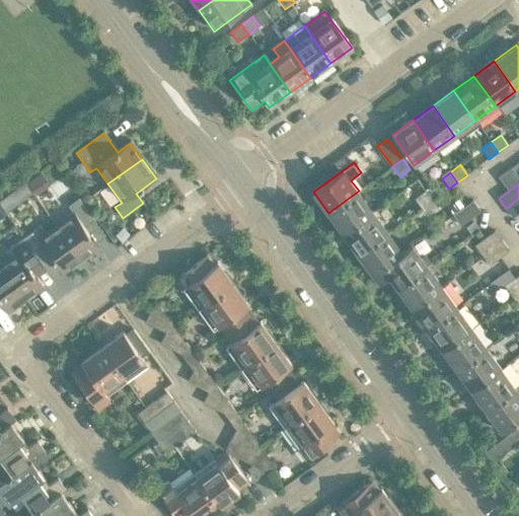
[(343,232),(372,211),(359,191),(328,213),(343,232)]
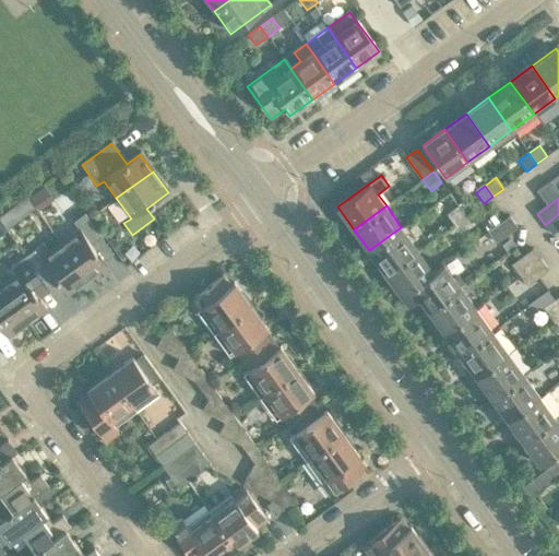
[(445,216),(453,226),(465,217),(458,208),(445,216)]
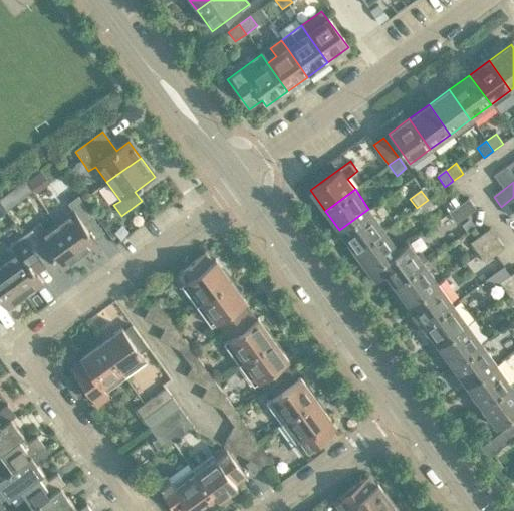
[(9,195),(0,201),(0,207),(5,214),(16,205),(9,195)]
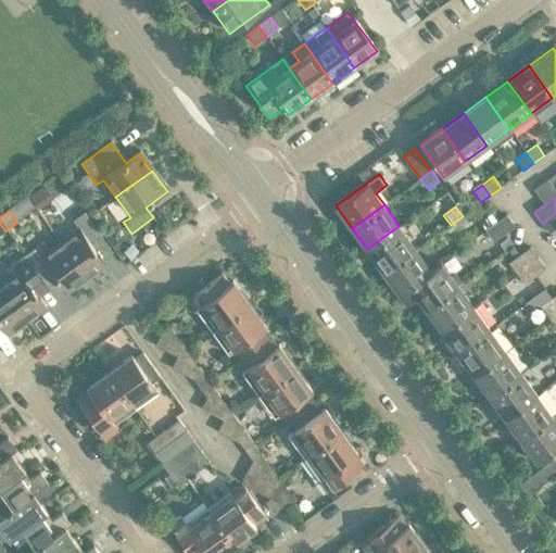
[(555,213),(542,224),(550,235),(555,229),(555,213)]
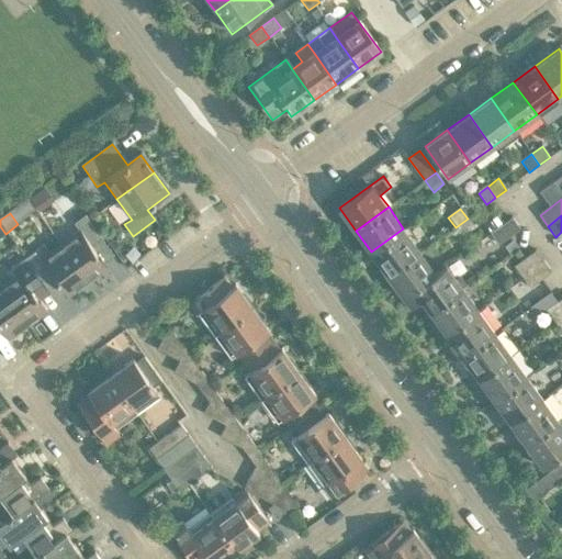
[(58,246),(87,286),(108,269),(91,247),(102,238),(86,216),(72,225),(78,233),(58,246)]
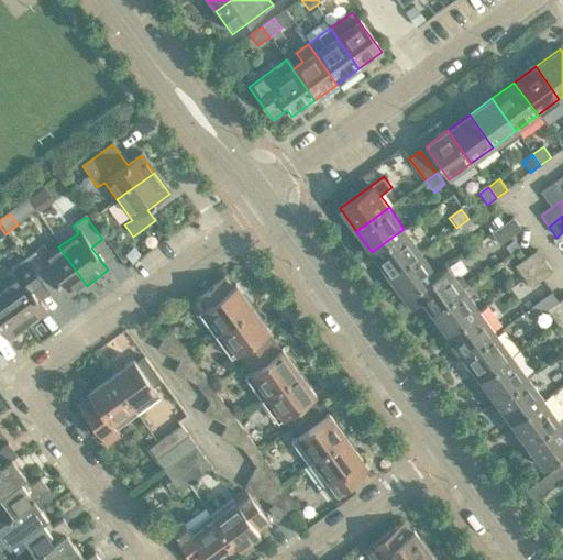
[(456,228),(464,238),(476,229),(468,219),(456,228)]
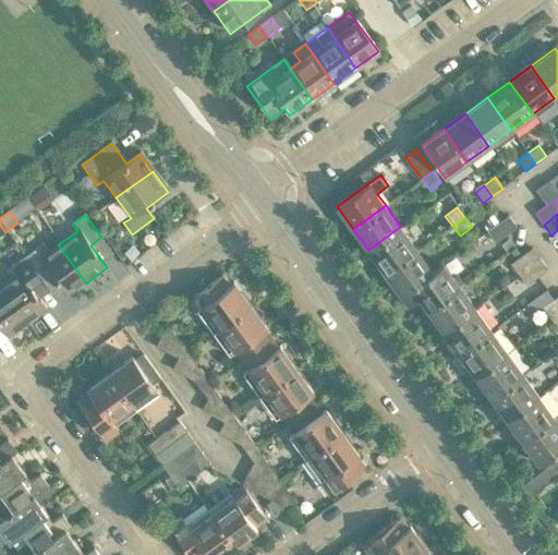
[(517,229),(508,217),(487,232),(496,243),(517,229)]
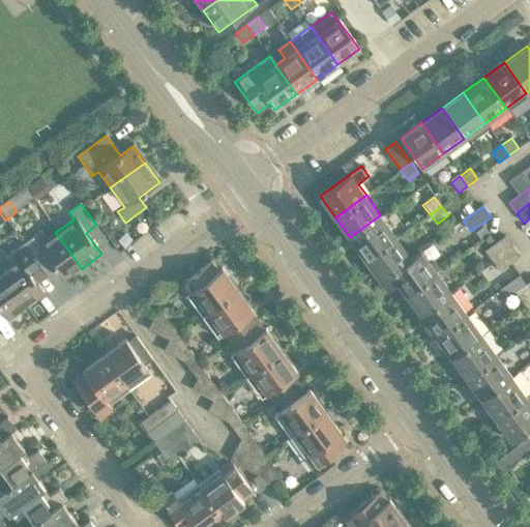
[(364,258),(395,236),(380,215),(350,237),(364,258)]
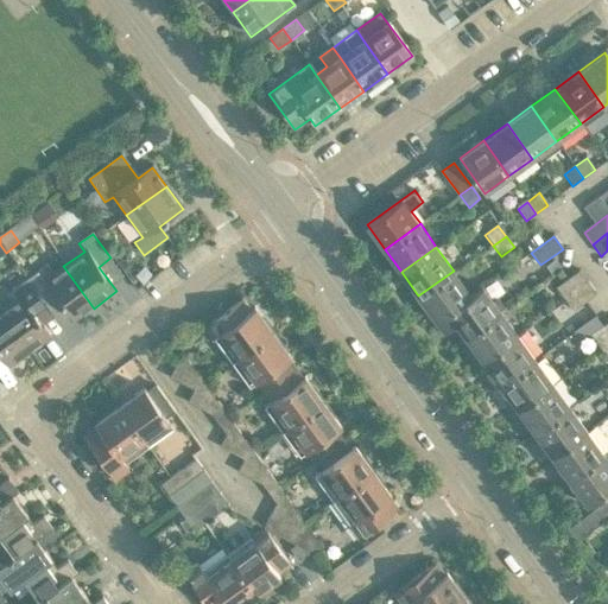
[(94,309),(63,266),(44,280),(39,273),(26,283),(44,307),(56,299),(74,323),(94,309)]
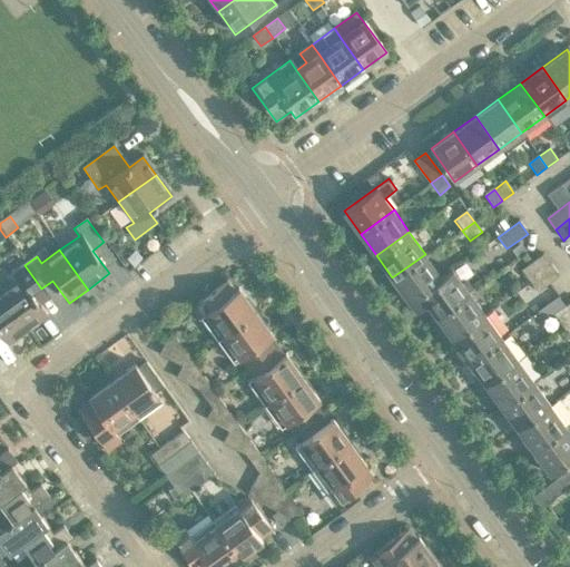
[(425,254),(392,277),(409,301),(443,279),(425,254)]
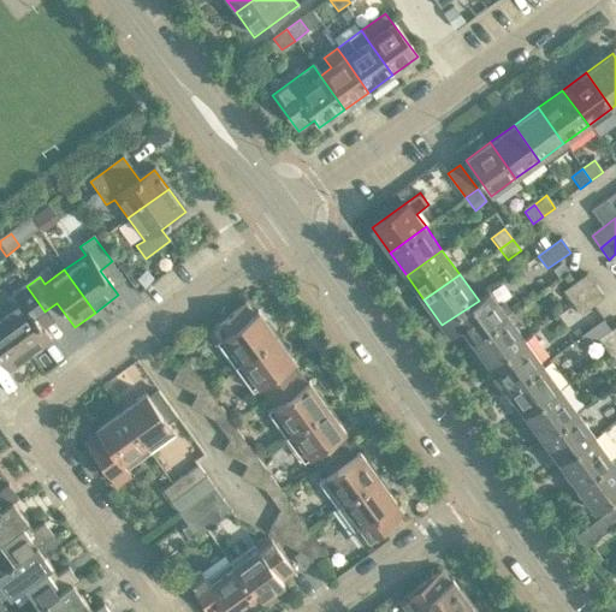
[(574,306),(597,287),(588,275),(564,292),(574,306)]
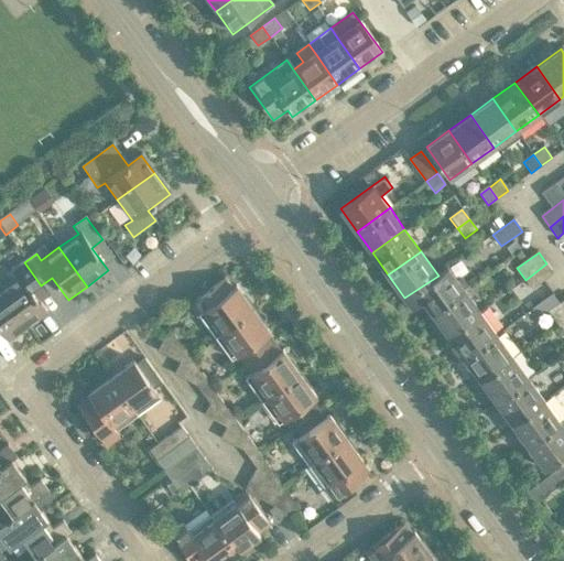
[(41,286),(24,262),(15,269),(20,276),(0,289),(0,291),(26,328),(47,313),(32,292),(41,286)]
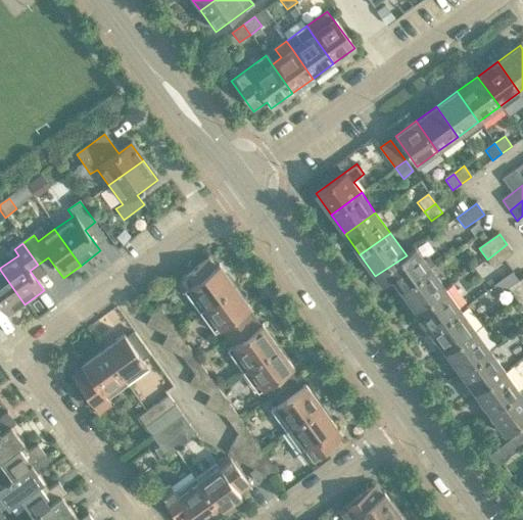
[(507,244),(487,260),(493,269),(514,253),(507,244)]
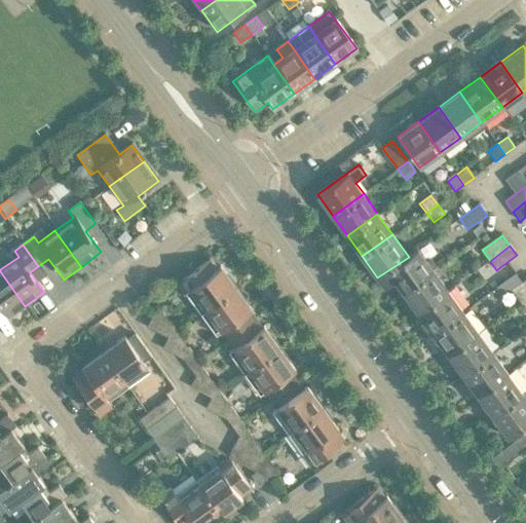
[(376,278),(384,290),(396,282),(403,292),(433,270),(417,250),(409,257),(377,277),(376,278)]
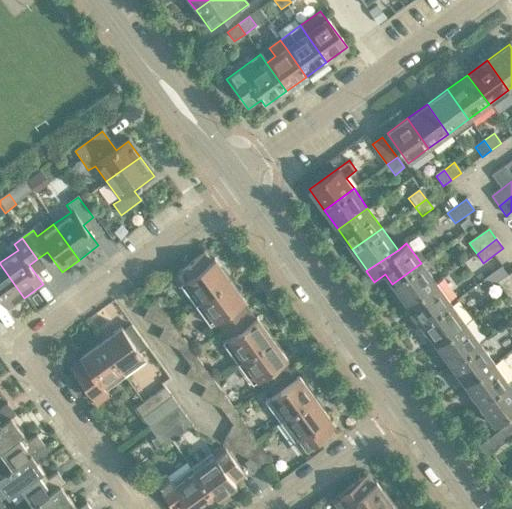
[(229,282),(214,261),(211,264),(204,254),(172,278),(179,287),(185,283),(200,303),(229,282)]
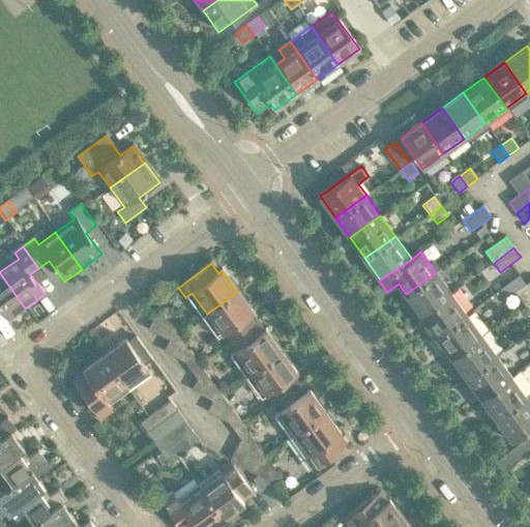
[(420,315),(450,293),(436,272),(406,294),(420,315)]
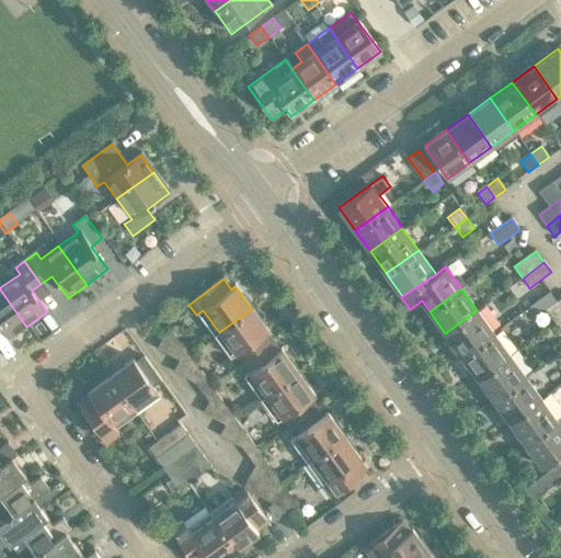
[(0,329),(8,340),(26,327),(0,289),(0,329)]
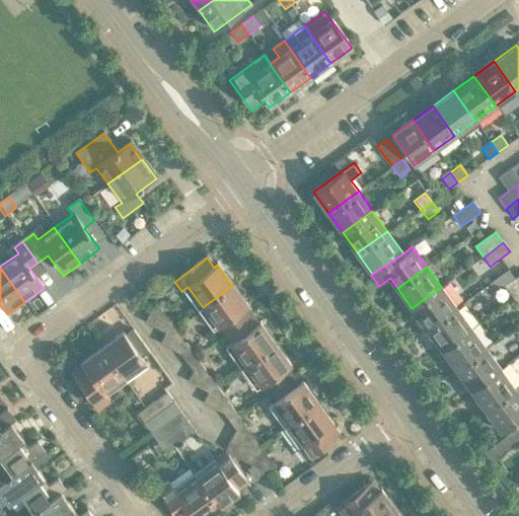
[(518,277),(505,287),(512,297),(518,292),(518,277)]
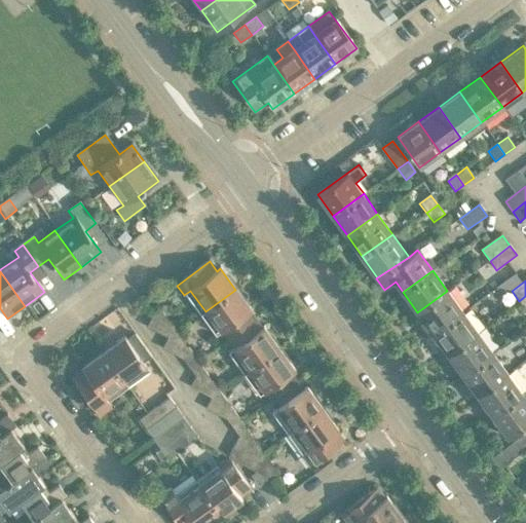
[(228,341),(255,322),(249,313),(252,311),(235,290),(205,311),(222,334),(223,333),(228,341)]
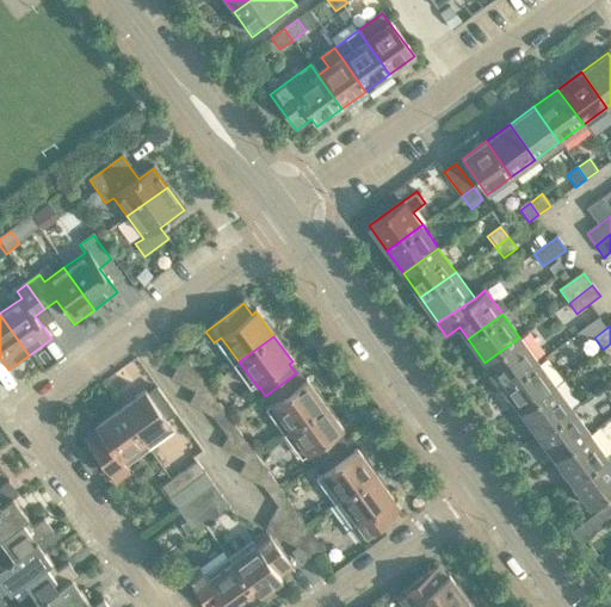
[(503,386),(537,361),(519,338),(485,363),(503,386)]
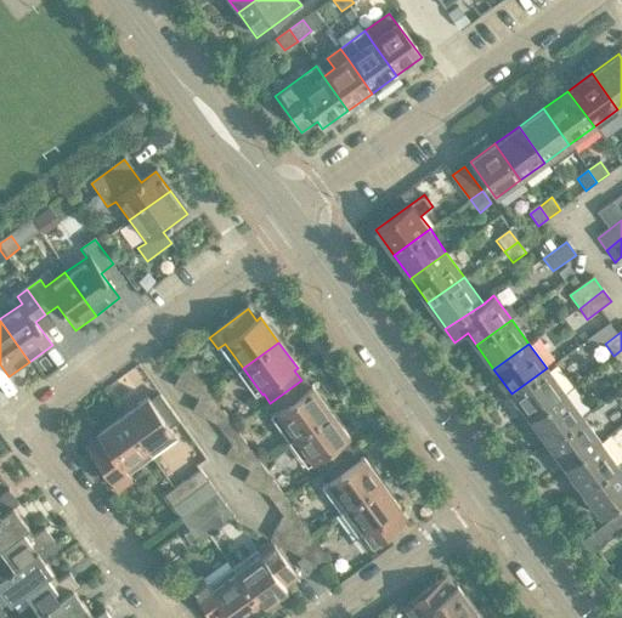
[(198,401),(208,393),(190,368),(180,375),(173,387),(198,401)]
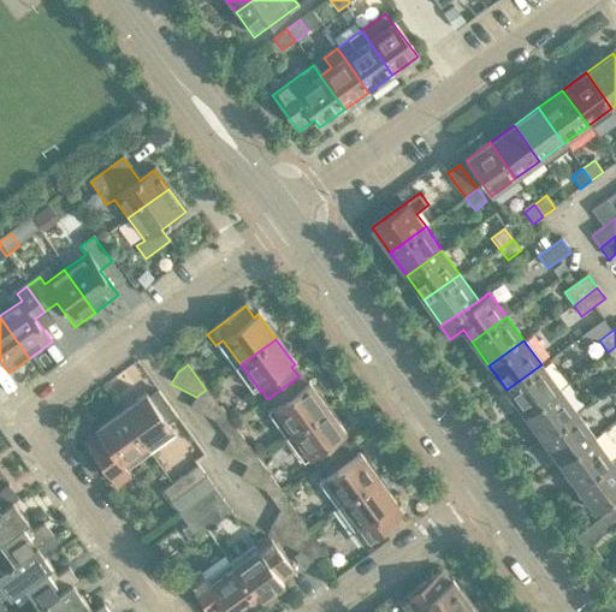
[(523,414),(558,388),(542,364),(507,390),(523,414)]
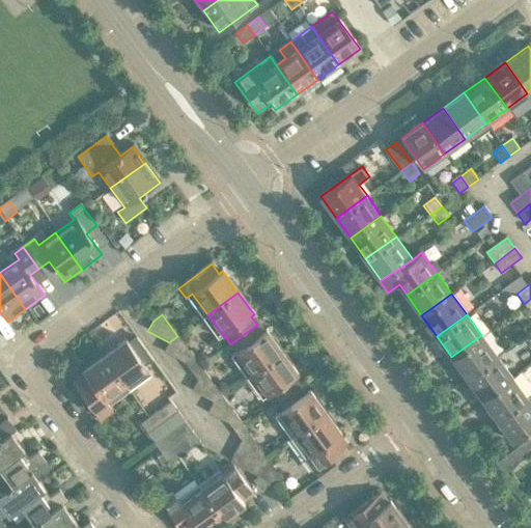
[(251,376),(281,354),(266,332),(262,333),(257,325),(230,344),(236,353),(235,354),(251,376)]
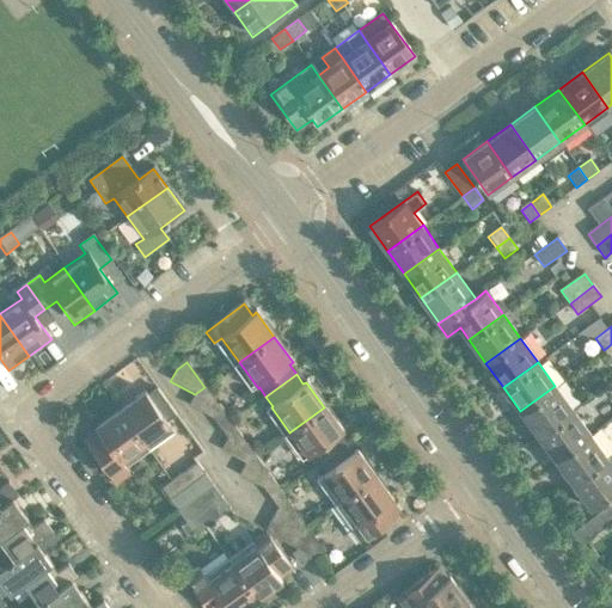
[(538,436),(573,411),(555,386),(520,411),(538,436)]
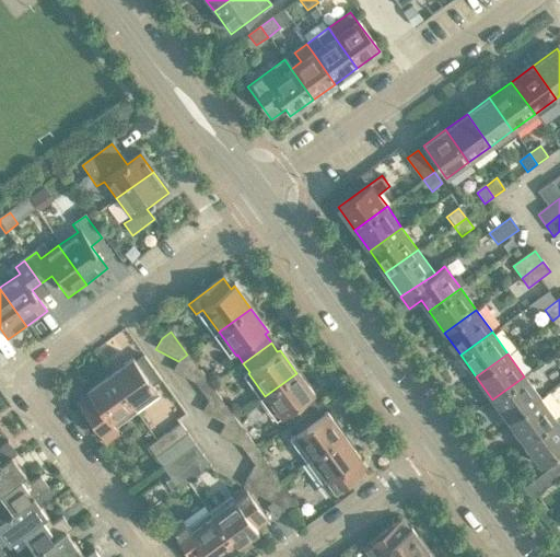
[(210,387),(203,379),(187,355),(178,361),(172,373),(195,385),(201,394),(210,387)]
